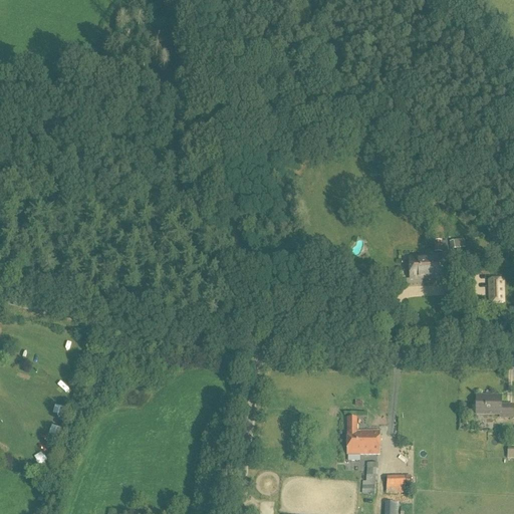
[(434,253),(448,252),(447,240),(434,241),(434,253)]
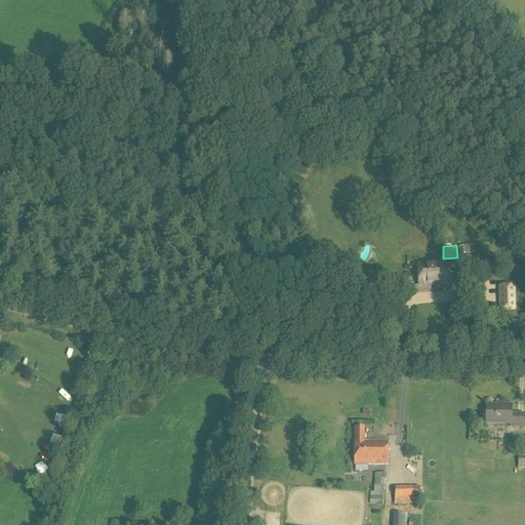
[(458,247),(460,255),(469,254),(467,246),(458,247)]
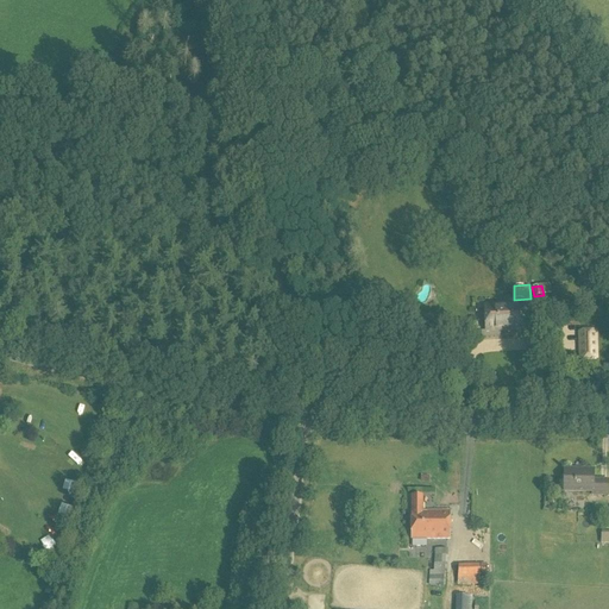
[(522,307),(485,308),(485,331),(522,330),(522,307)]
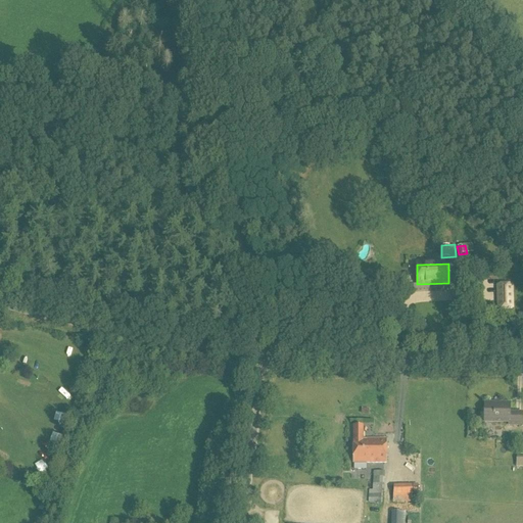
[(513,284),(496,284),(496,311),(514,310),(513,284)]
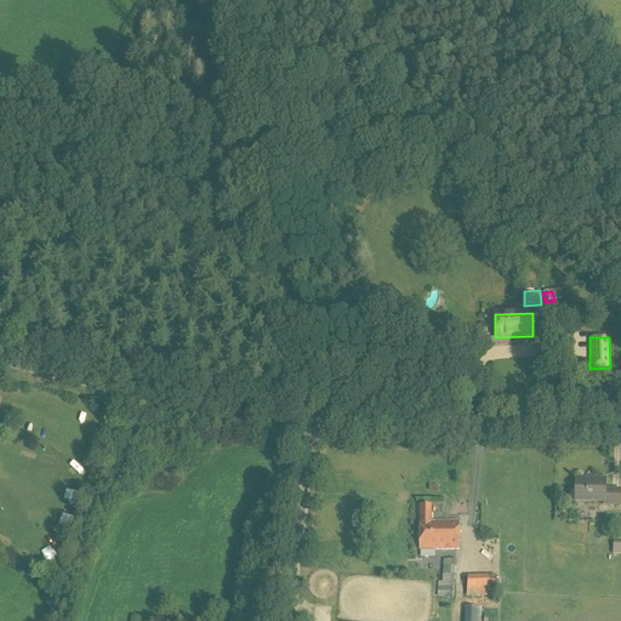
[(604,490),(604,479),(593,479),(593,483),(575,483),(575,501),(604,501),(604,505),(620,505),(620,490),(604,490)]
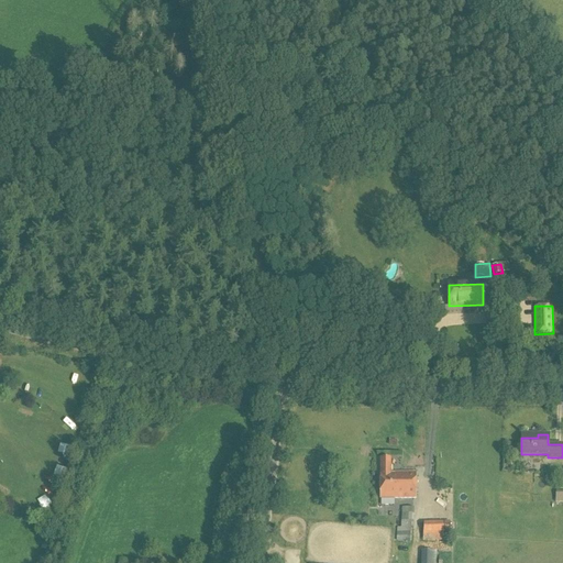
[(399,498),(399,474),(390,474),(390,459),(381,459),(381,498),(399,498)]
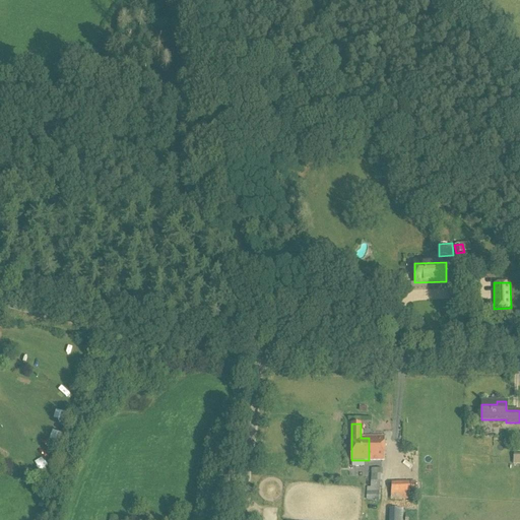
[(369,438),(369,460),(384,460),(384,438),(369,438)]
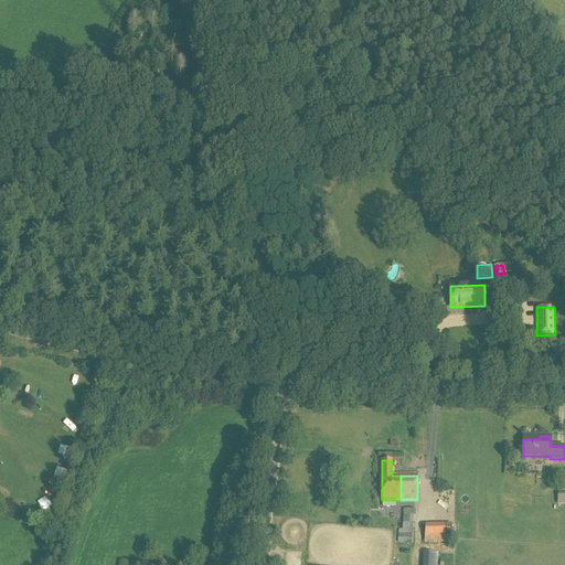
[(414,533),(415,511),(403,510),(402,531),(398,530),(397,544),(412,545),(412,533),(414,533)]
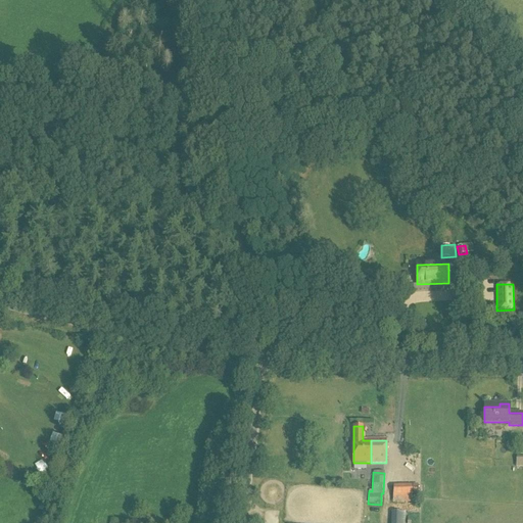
[(392,504),(413,503),(413,497),(418,497),(418,485),(392,486),(392,504)]
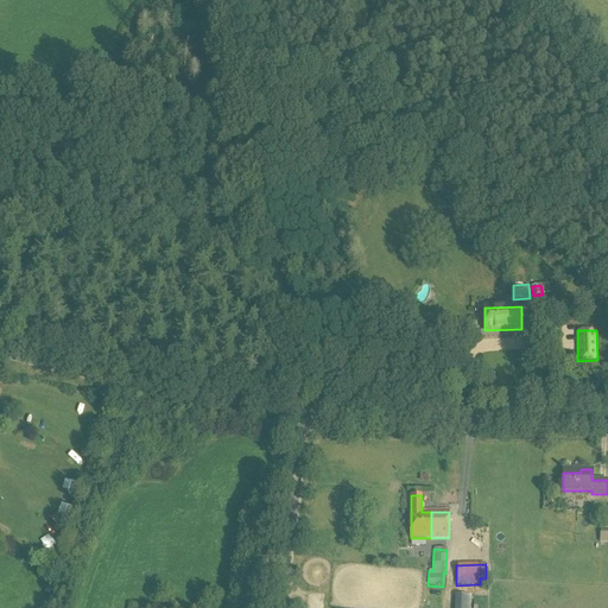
[(470,607),(470,596),(455,596),(454,607),(470,607)]
